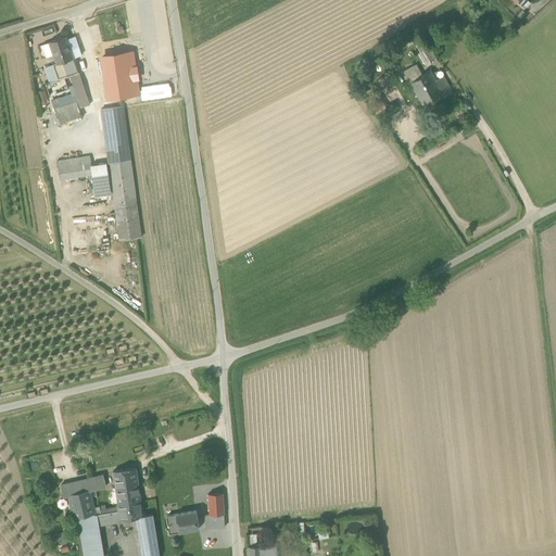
[(58,64),(74,58),(67,39),(65,36),(49,42),(57,64),(58,64)]
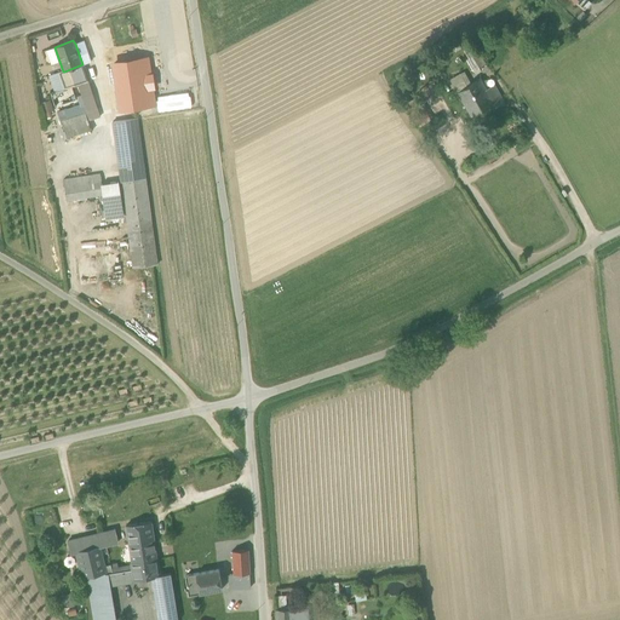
[(84,40),(75,44),(82,64),(91,62),(84,40)]
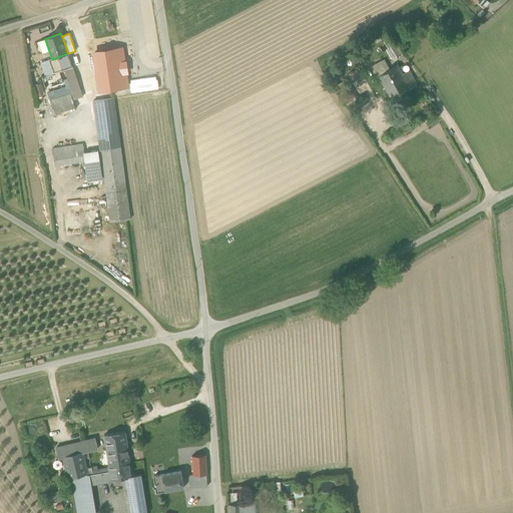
[(390,43),(397,54),(403,51),(396,40),(390,43)]
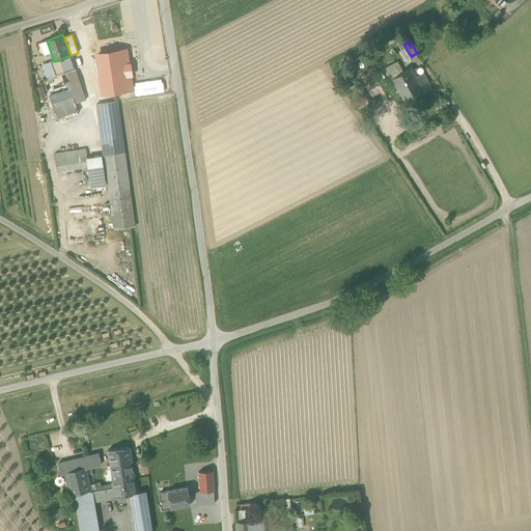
[(133,88),(127,51),(120,52),(126,89),(133,88)]
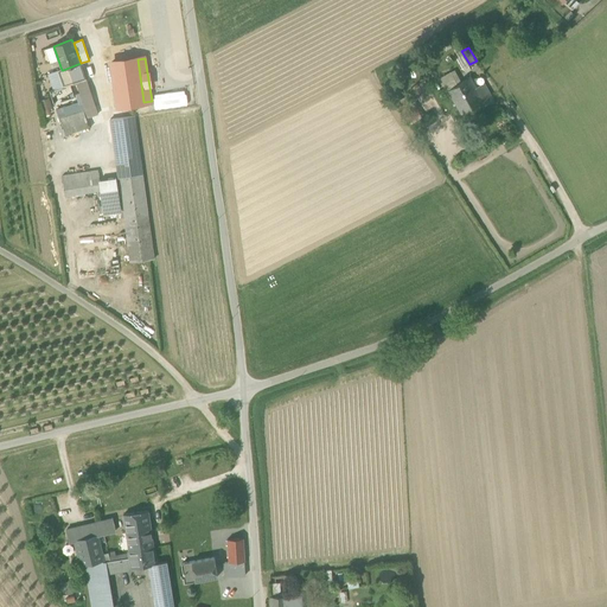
[(112,63),(119,106),(144,102),(138,59),(112,63)]
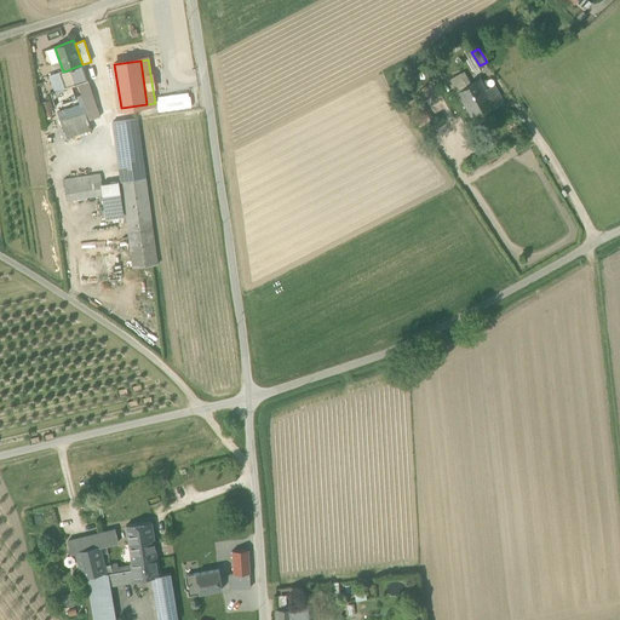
[(82,64),(64,72),(69,87),(78,84),(87,81),(87,80),(82,64)]
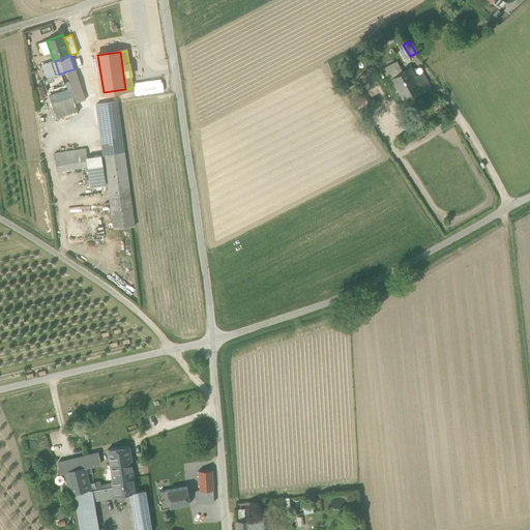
[(385,67),(391,79),(395,77),(389,65),(385,67)]
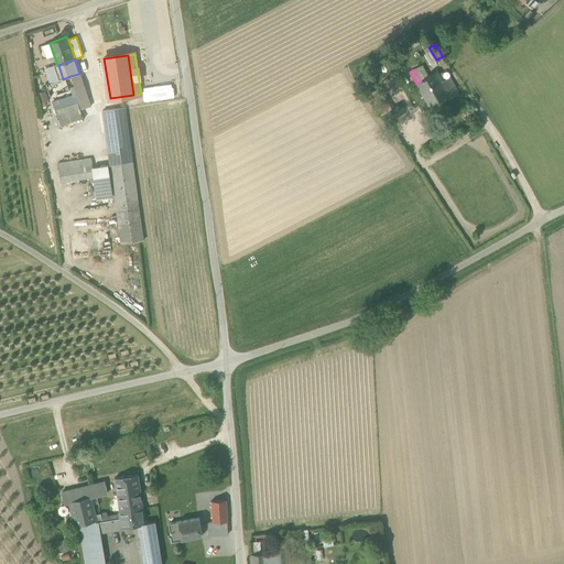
[(416,84),(427,106),(448,93),(442,79),(437,72),(421,82),(416,84)]
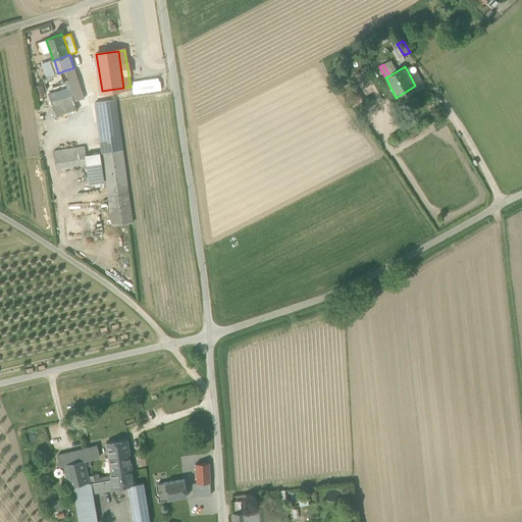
[(52,101),(56,116),(76,109),(74,102),(84,99),(73,67),(73,68),(65,70),(73,94),(52,101)]
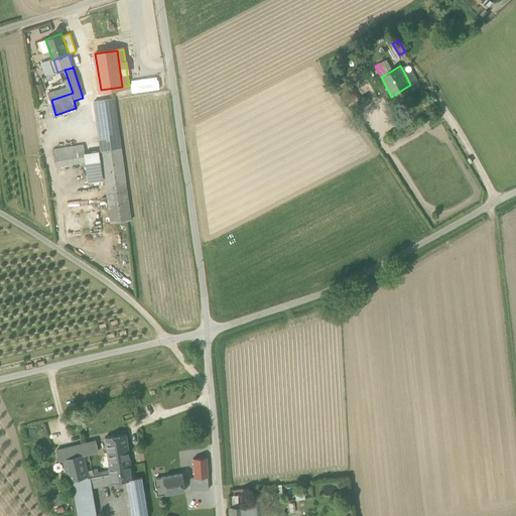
[(329,73),(336,84),(344,78),(337,68),(329,73)]
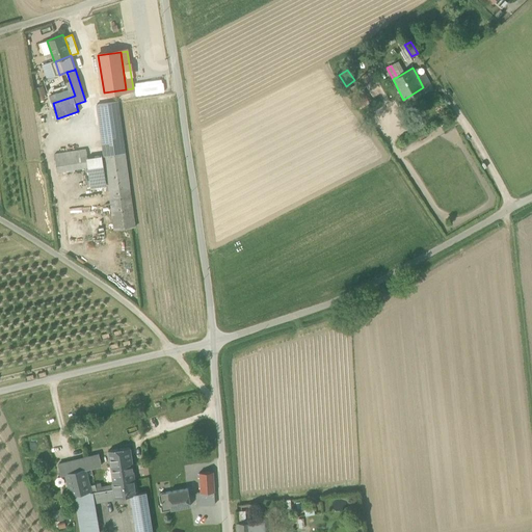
[(417,75),(423,87),(429,84),(422,72),(417,75)]
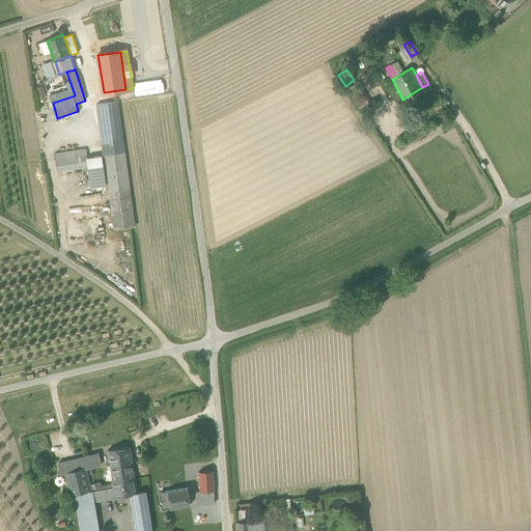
[(96,105),(100,124),(120,122),(117,102),(96,105)]
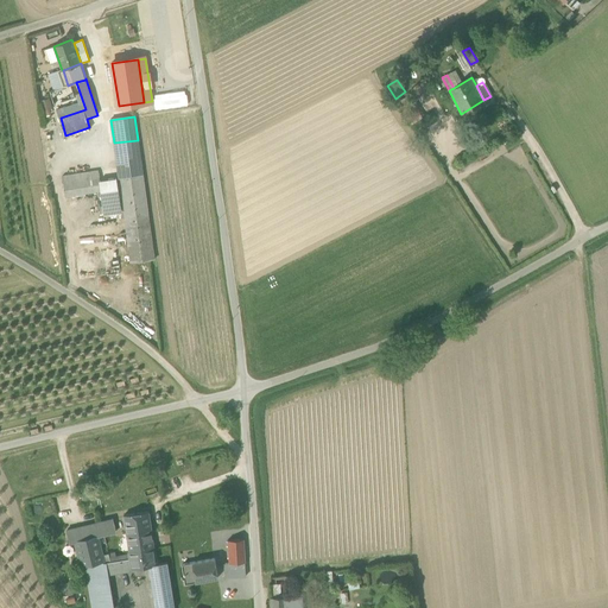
[(124,177),(143,175),(138,140),(114,143),(119,173),(124,173),(124,177)]
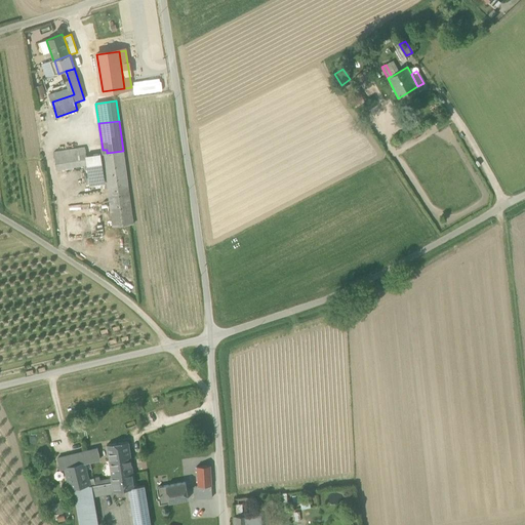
[(87,165),(88,176),(104,173),(101,154),(89,156),(88,147),(53,152),(56,169),(87,165)]
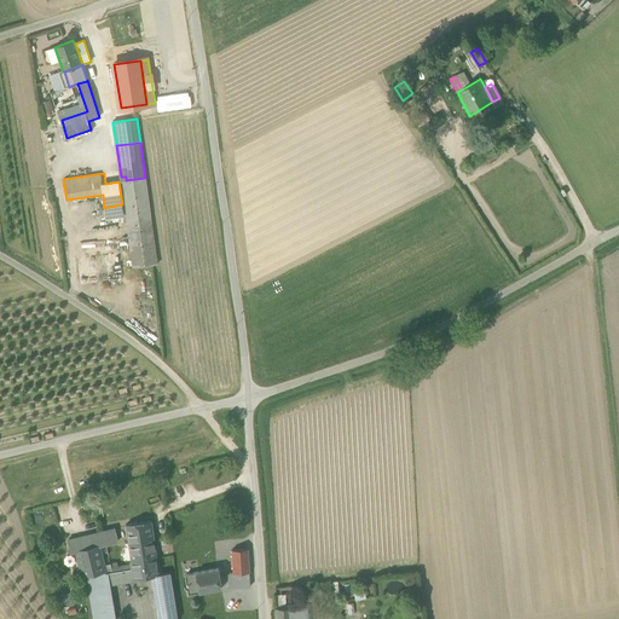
[(121,181),(133,268),(157,265),(145,178),(126,180),(121,181)]
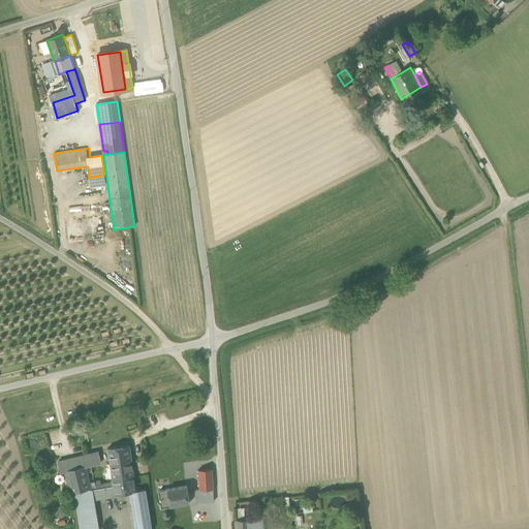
[(105,187),(104,175),(89,178),(90,189),(105,187)]
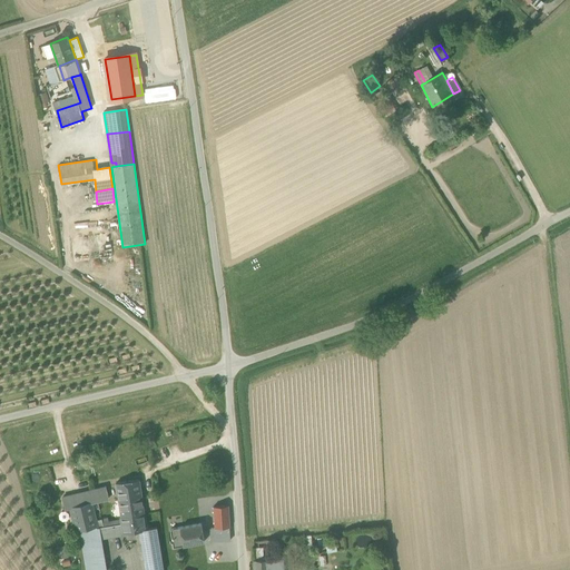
[(116,483),(120,517),(144,513),(139,480),(116,483)]
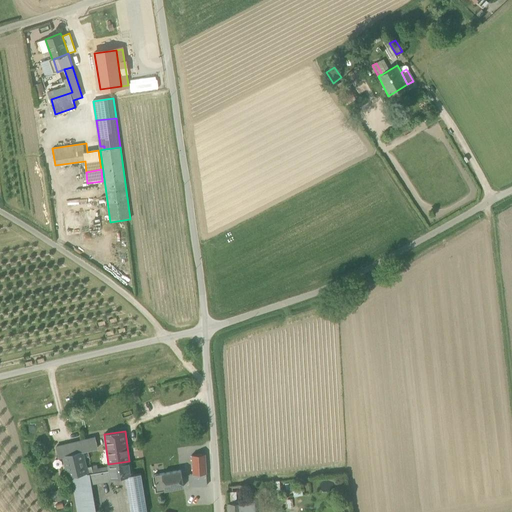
[(95,438),(82,441),(85,451),(97,448),(95,438)]
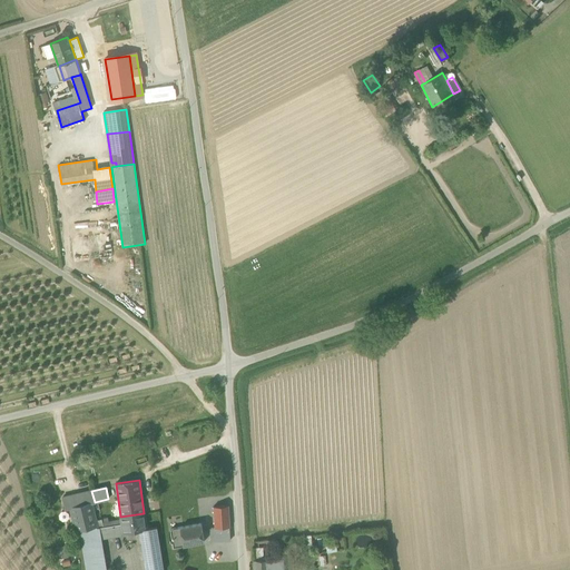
[(90,503),(91,503),(88,492),(62,498),(65,509),(67,509),(69,509),(69,508),(90,502),(90,503)]
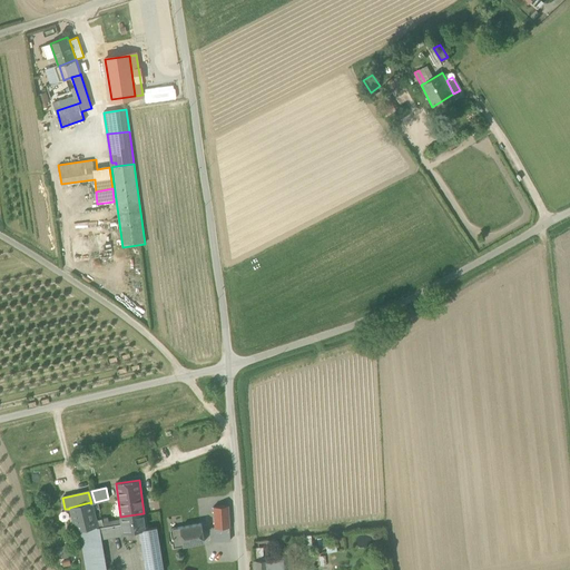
[(96,521),(90,503),(90,502),(69,508),(69,509),(76,532),(80,531),(80,530),(97,527),(96,521)]
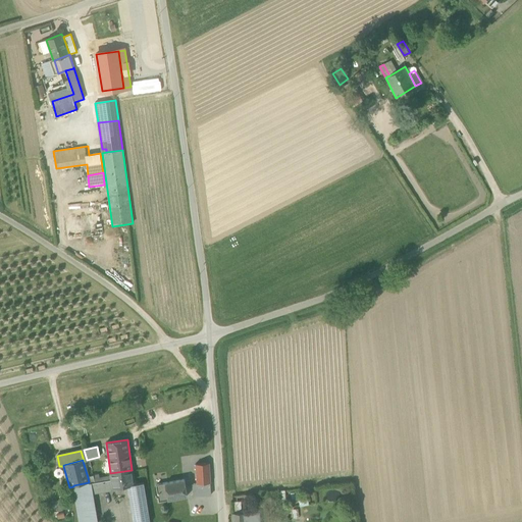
[(196,464),(197,484),(202,483),(210,483),(209,463),(196,464)]
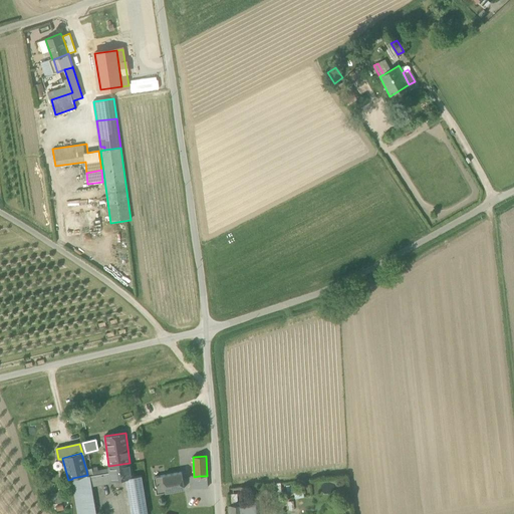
[(132,477),(130,463),(108,466),(109,469),(109,472),(109,473),(110,480),(111,480),(125,478),(132,477)]
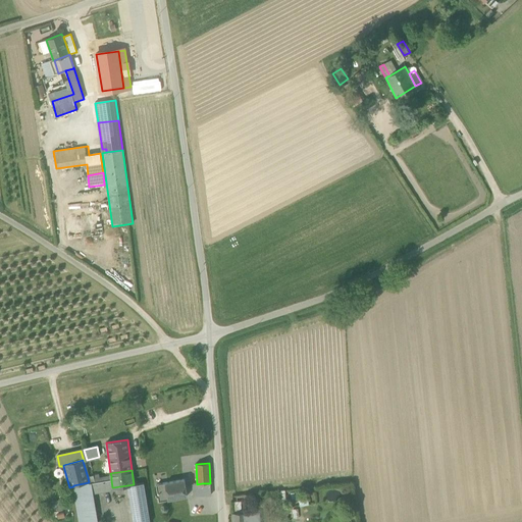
[(184,479),(165,483),(167,500),(187,497),(184,479)]
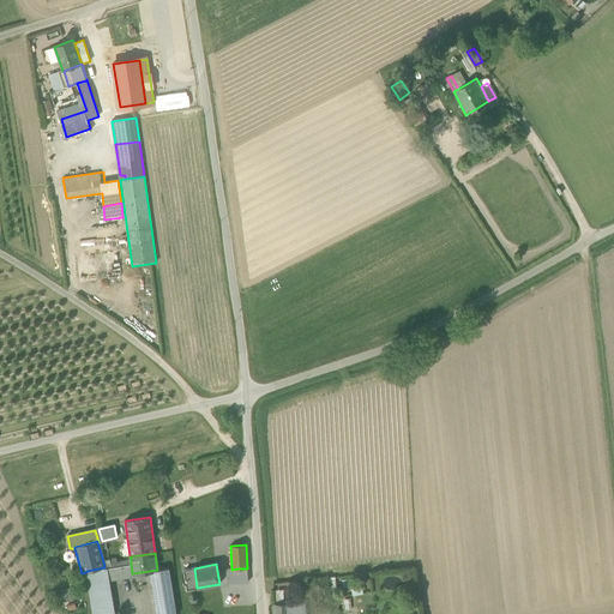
[(133,576),(133,573),(132,573),(131,565),(112,569),(107,569),(108,579),(109,579),(133,576)]
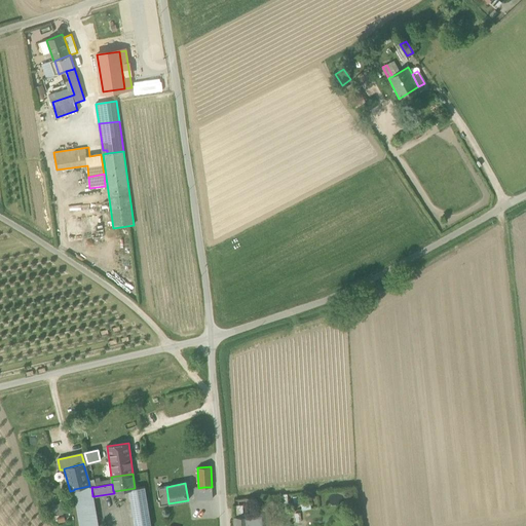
[(78,516),(79,525),(98,525),(94,496),(92,496),(91,487),(89,488),(89,486),(74,489),(74,490),(78,516)]
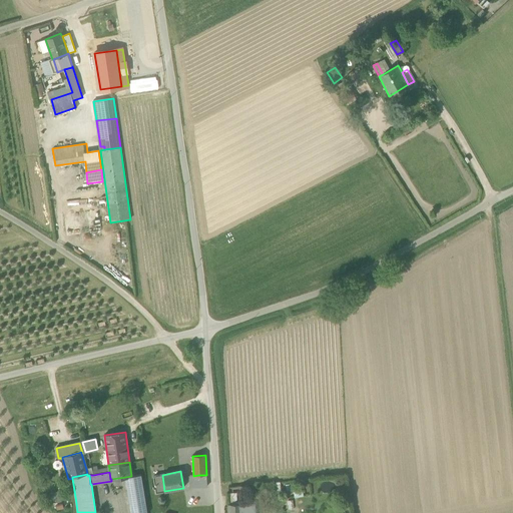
[(125,477),(130,512),(146,512),(141,475),(131,476),(125,477)]
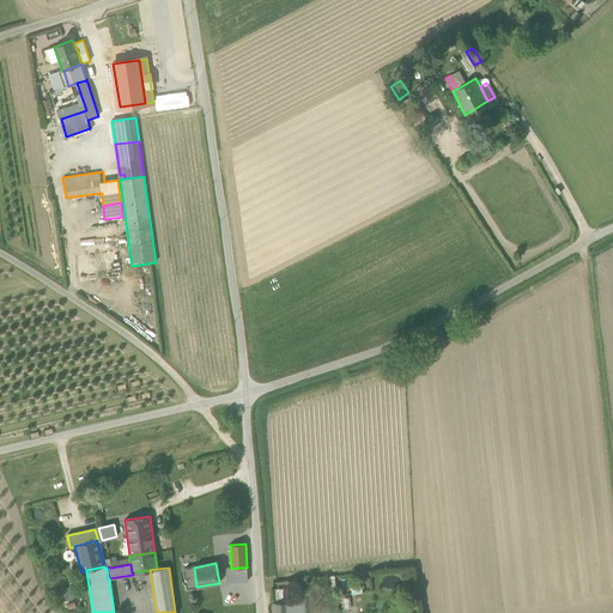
[(187,589),(196,587),(194,568),(183,569),(187,589)]
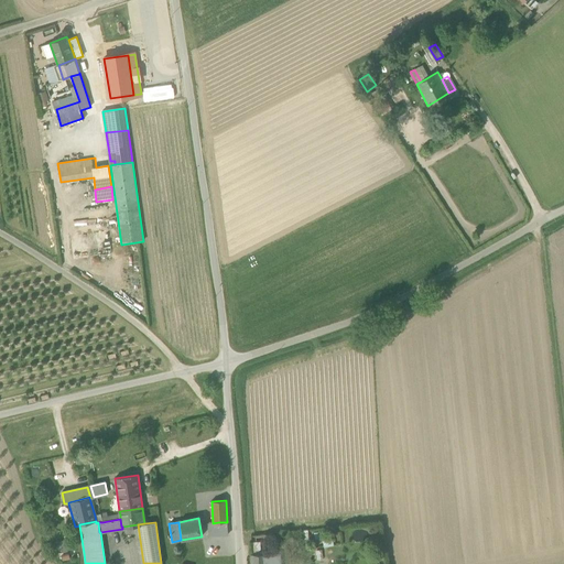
[(218,533),(218,535),(227,535),(227,522),(218,522),(218,533)]
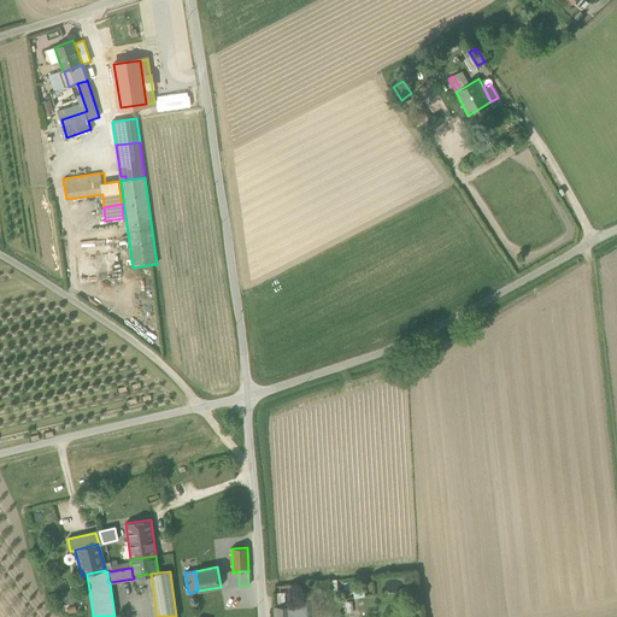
[(71,591),(59,593),(62,605),(74,603),(71,591)]
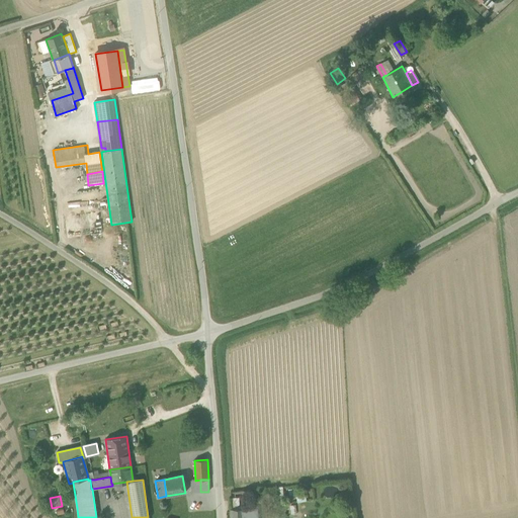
[(244,509),(243,517),(257,517),(257,511),(254,508),(244,509)]
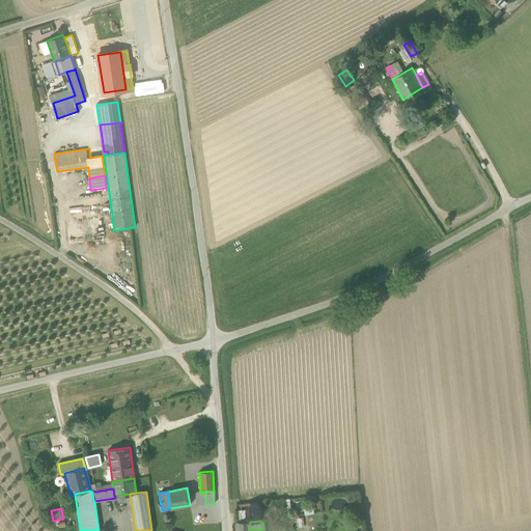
[(249,530),(250,522),(238,522),(236,530),(249,530)]
